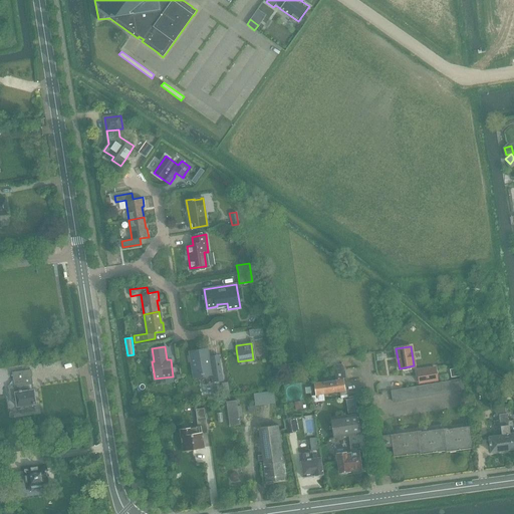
[(190,352),(194,376),(209,374),(210,382),(221,381),(218,358),(208,359),(207,350),(190,352)]
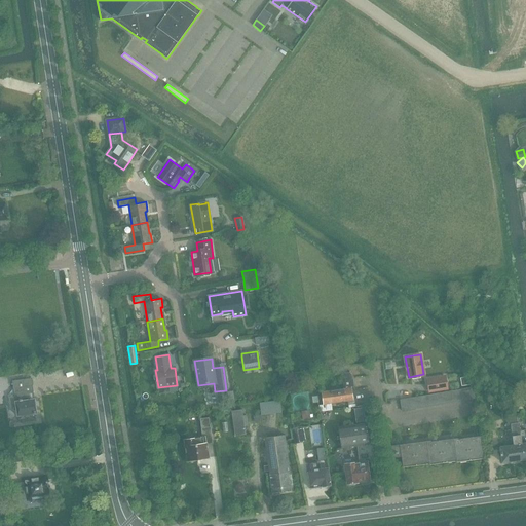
[(343,387),(321,391),(323,404),(347,401),(348,408),(355,407),(354,398),(353,398),(351,386),(353,386),(351,371),(341,373),(343,387)]
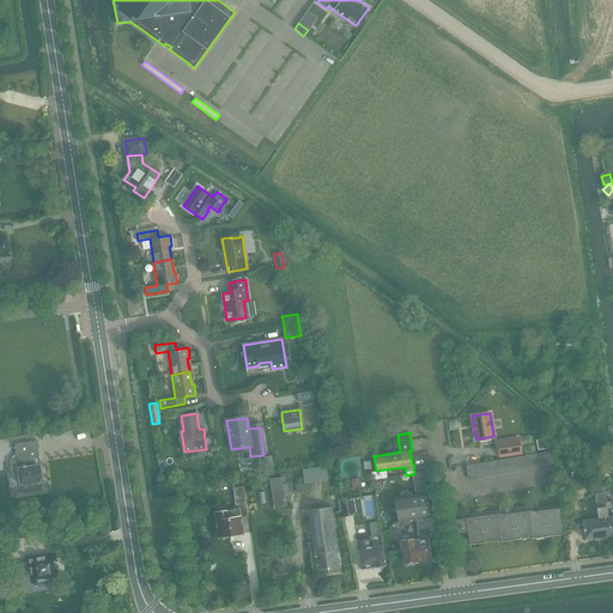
[(499,449),(501,456),(521,453),(519,438),(498,442),(499,449)]
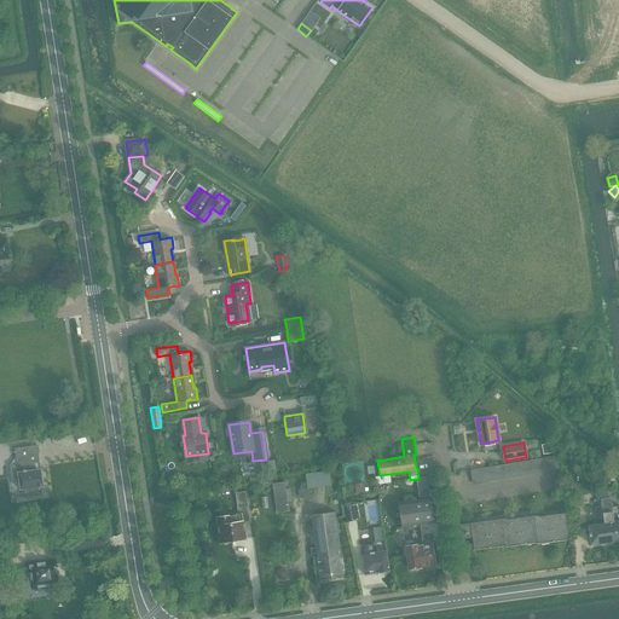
[(547,444),(542,444),(543,455),(553,452),(551,443),(547,444)]
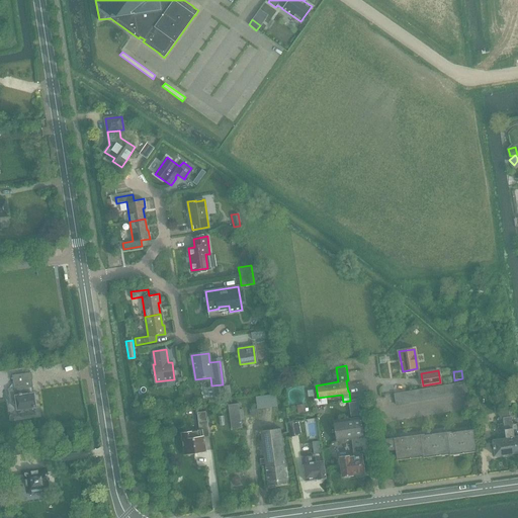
[(27,386),(33,385),(32,379),(33,378),(32,371),(12,374),(14,387),(8,389),(10,402),(16,401),(17,409),(19,409),(20,416),(35,414),(34,407),(36,406),(34,393),(28,393),(27,386)]
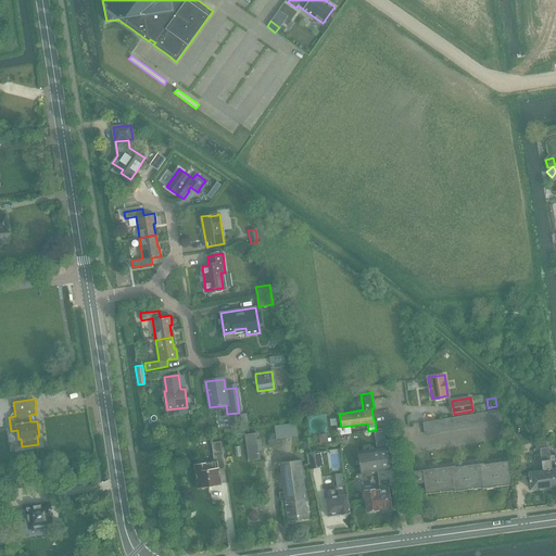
[(422,421),(425,433),(437,432),(436,420),(422,421)]
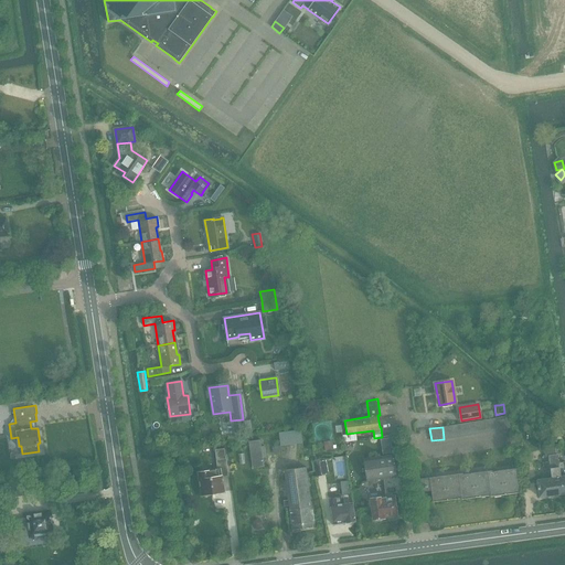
[(279,446),(302,443),(300,429),(277,433),(279,446)]
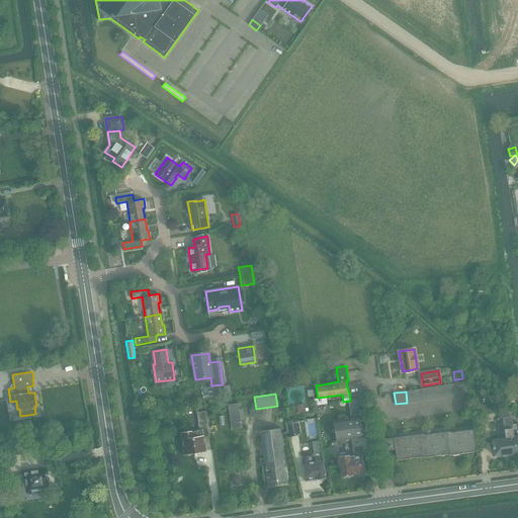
[(327,397),(314,400),(315,406),(328,404),(327,397)]
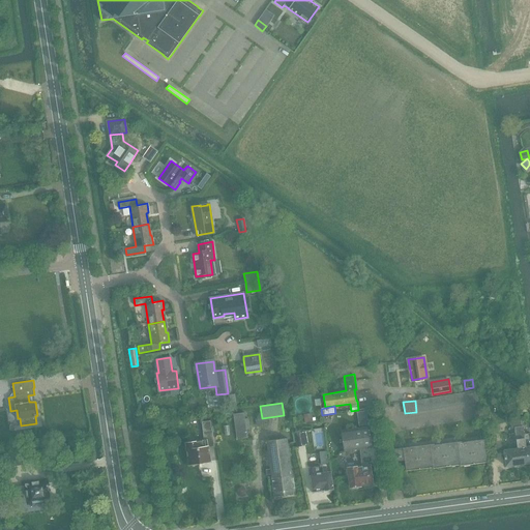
[(233,414),(236,439),(247,438),(243,412),(233,414)]
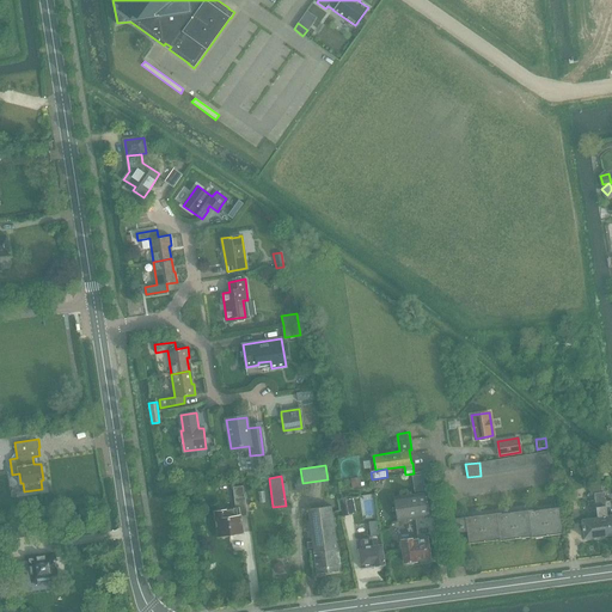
[(359,477),(350,478),(352,488),(361,487),(359,477)]
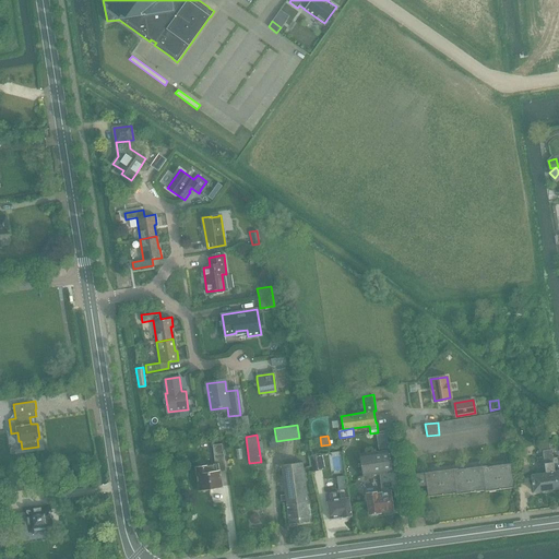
[(198,468),(197,470),(197,475),(199,476),(201,489),(210,488),(222,486),(219,472),(226,471),(224,453),(223,453),(222,443),(212,444),(214,455),(216,464),(198,467),(198,468)]
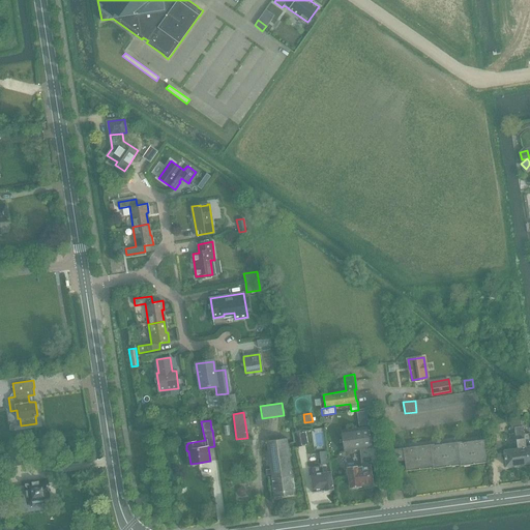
[(322,420),(307,423),(311,438),(325,435),(322,420)]
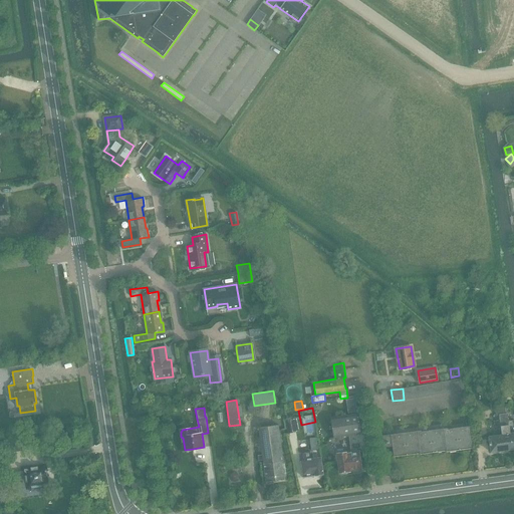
[(511,450),(508,422),(506,408),(494,410),(495,416),(499,415),(501,433),(499,433),(500,435),(488,437),(490,452),(511,450)]
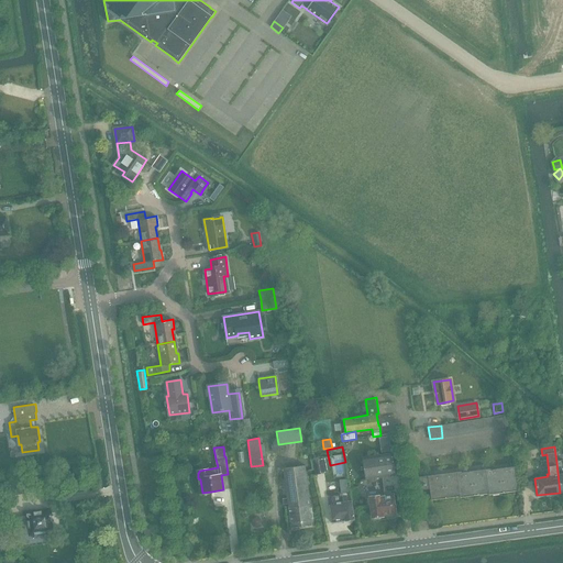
[(362,457),(365,479),(382,477),(396,475),(393,453),(362,457)]
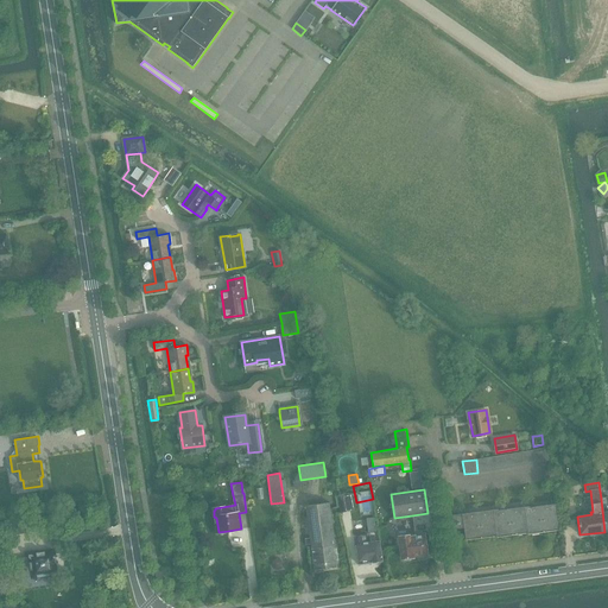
[(337,498),(340,513),(349,511),(354,511),(350,495),(337,498)]
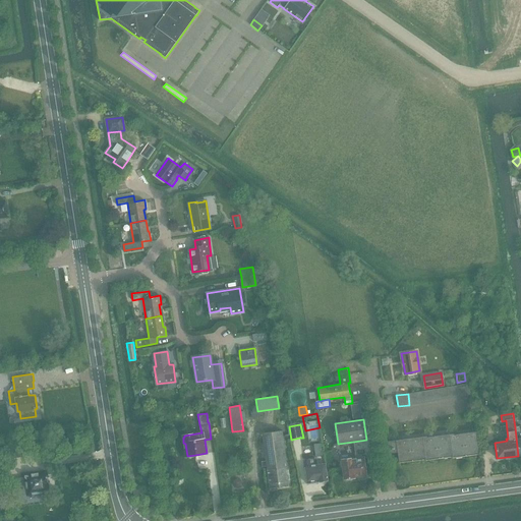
[(288,486),(286,467),(287,467),(283,437),(282,430),(262,433),(263,438),(270,488),(288,486)]
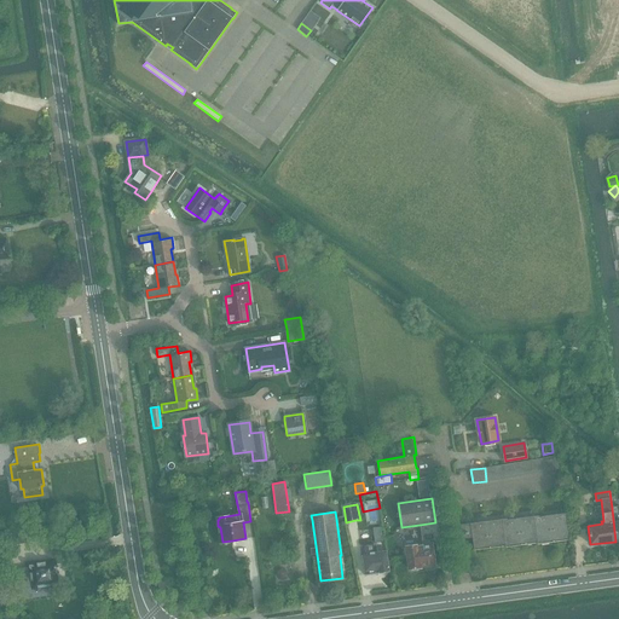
[(460,524),(462,538),(472,537),(473,547),(505,543),(537,539),(537,541),(568,536),(567,528),(565,516),(534,520),(534,519),(502,524),(502,522),(470,526),(470,522),(460,524)]
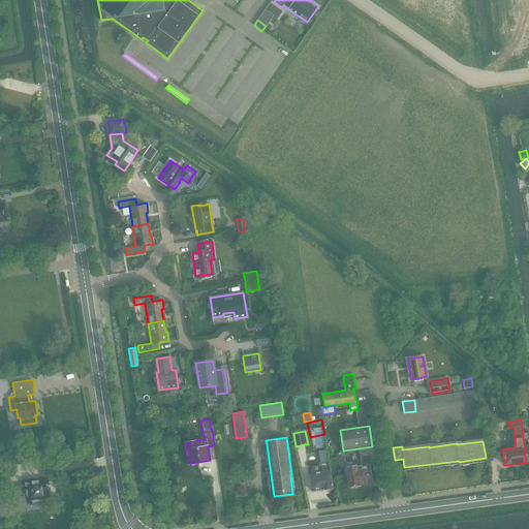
[(328,454),(327,442),(319,443),(321,455),(328,454)]
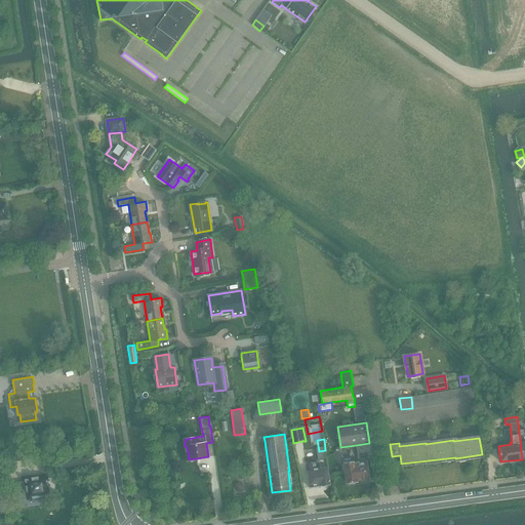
[(6,453),(7,462),(23,460),(22,451),(17,451),(6,453)]
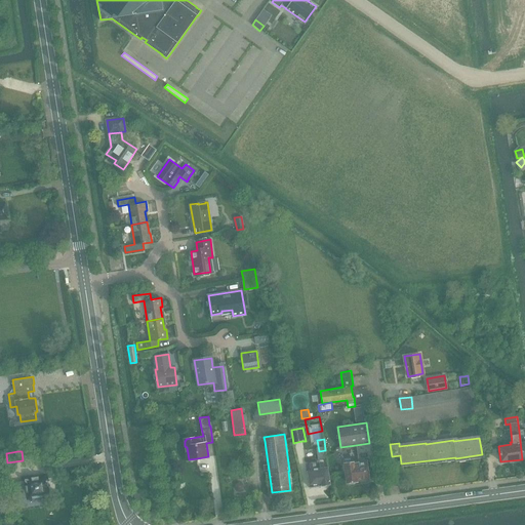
[(346,472),(347,482),(369,480),(369,479),(374,478),(373,470),(372,470),(371,460),(367,461),(367,460),(359,461),(345,463),(346,472)]
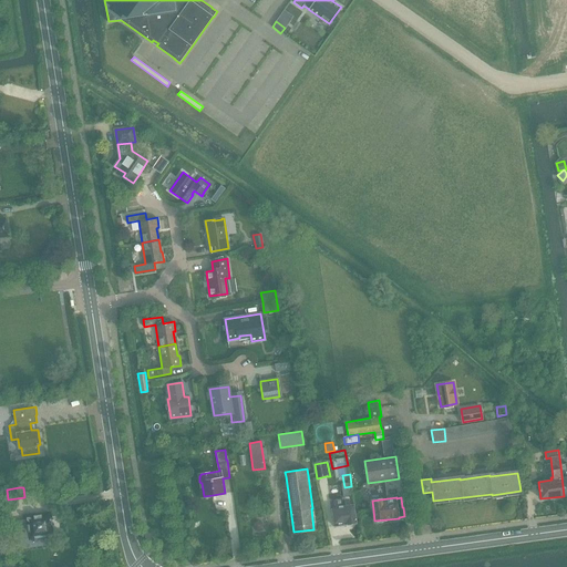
[(331,507),(334,526),(357,524),(354,504),(343,506),(342,498),(332,500),(333,507),(331,507)]
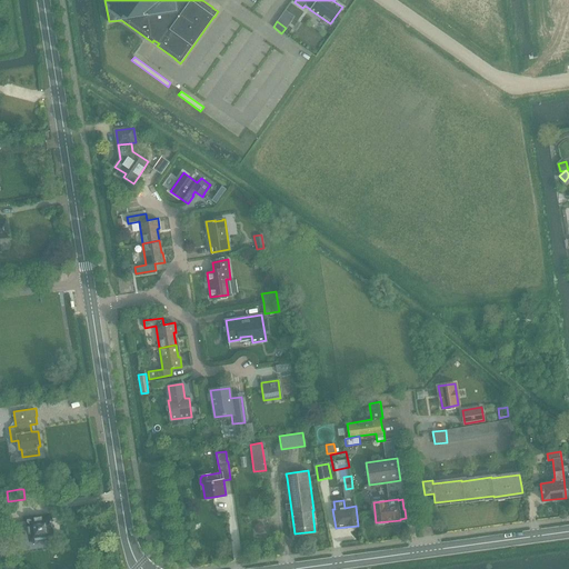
[(25,521),(15,522),(18,541),(31,539),(33,539),(36,540),(40,539),(41,538),(50,537),(49,527),(52,526),(50,515),(36,517),(36,515),(25,517),(25,521)]
